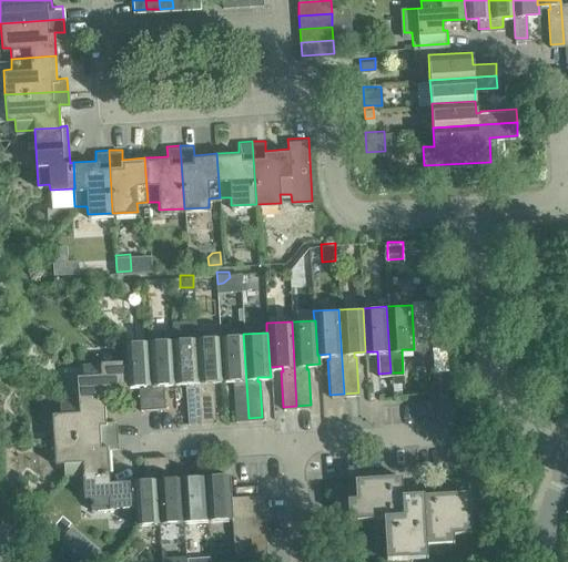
[(243,334),(220,335),(222,379),(234,379),(234,384),(233,384),(234,419),(249,418),(243,334)]
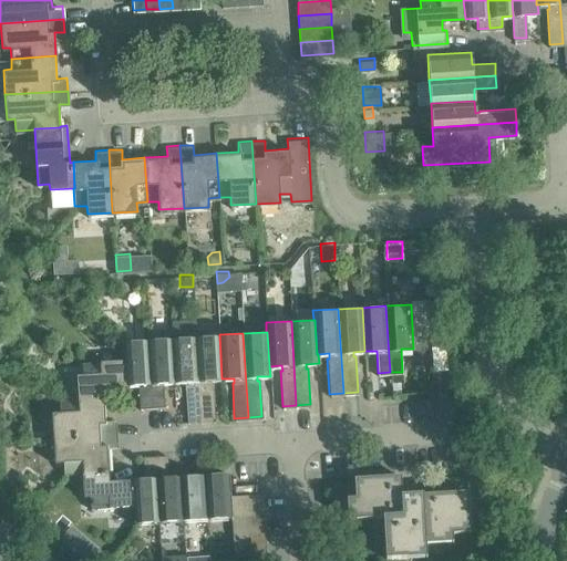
[(219,334),(195,336),(200,421),(214,419),(212,384),(209,384),(209,380),(222,378),(219,334)]
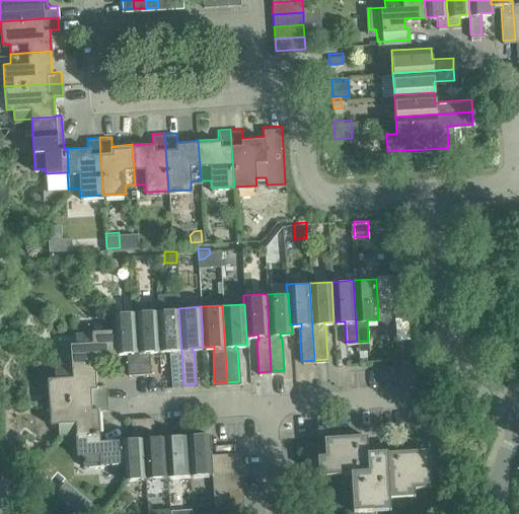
[(178,308),(157,309),(159,350),(170,349),(170,353),(169,354),(171,385),(183,385),(178,308)]
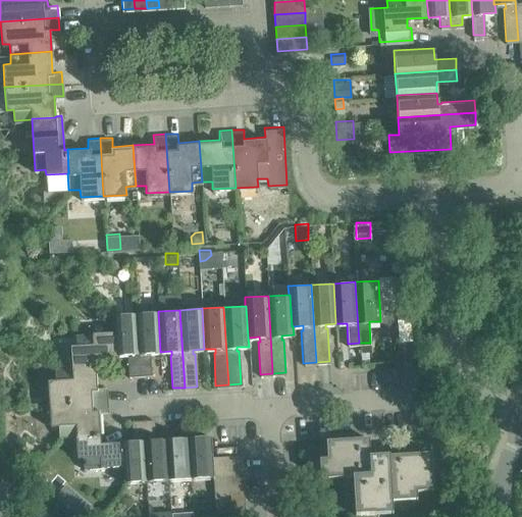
[(158,311),(136,312),(140,374),(151,373),(150,353),(160,352),(158,311)]
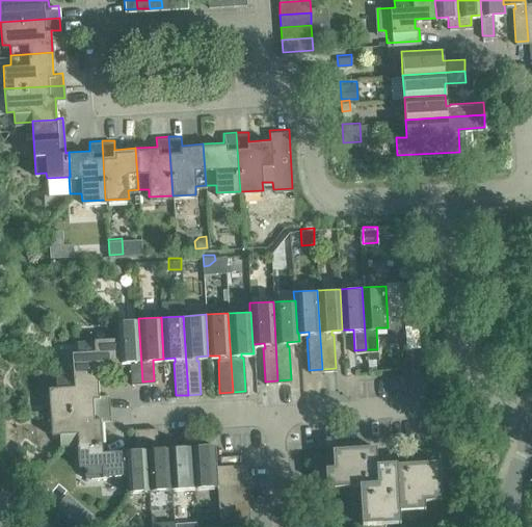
[(114,320),(115,337),(116,337),(118,362),(129,361),(131,383),(142,381),(138,318),(114,320)]
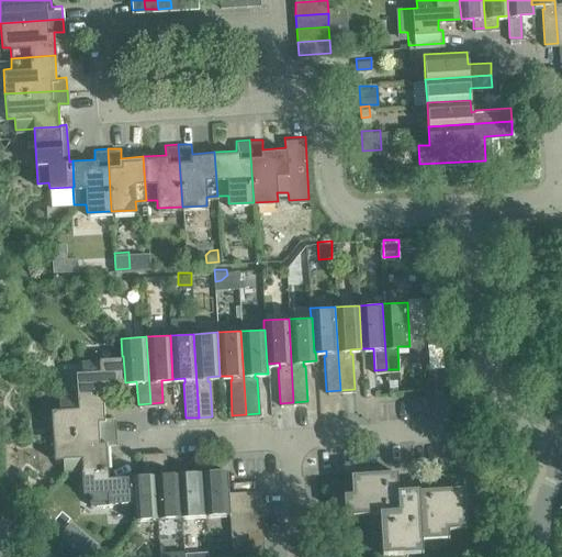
[(76,371),(77,394),(77,396),(102,394),(101,383),(125,382),(123,356),(122,356),(80,358),(81,370),(76,371)]
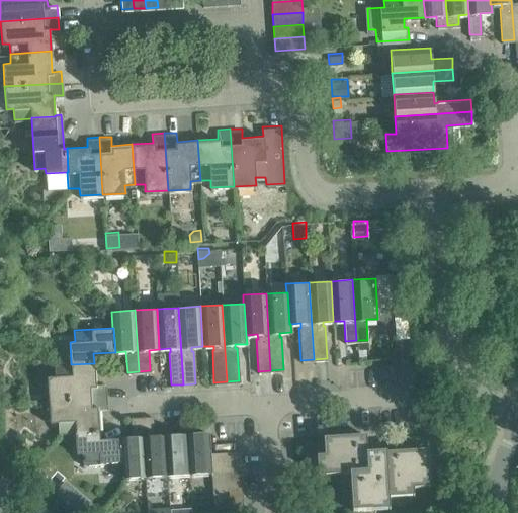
[(47,375),(48,399),(105,395),(104,383),(95,383),(94,363),(71,364),(71,363),(54,364),(55,375),(47,375)]
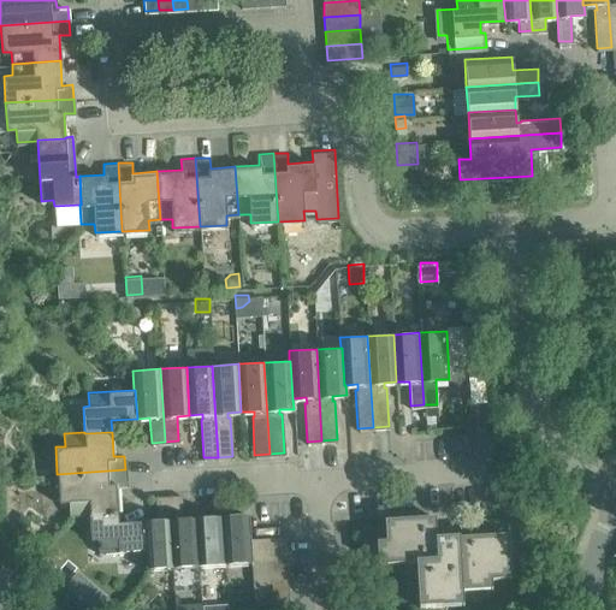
[(69,514),(89,513),(89,511),(117,509),(116,485),(126,484),(125,469),(57,474),(59,501),(69,501),(69,514)]
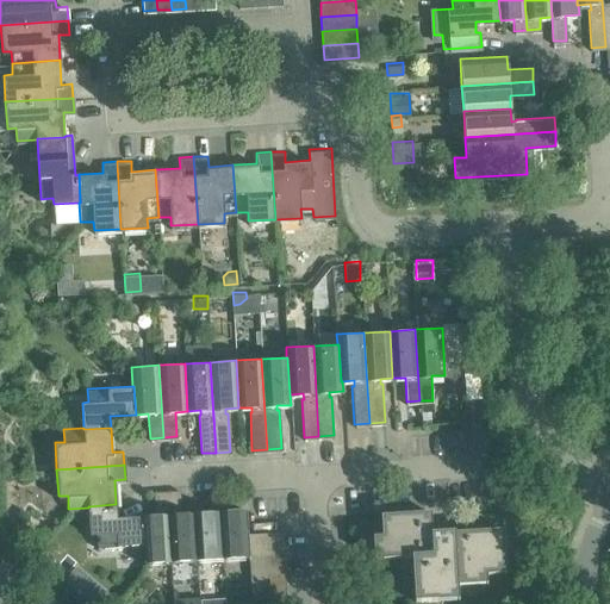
[(170,560),(197,559),(193,511),(181,512),(180,487),(167,489),(170,560)]
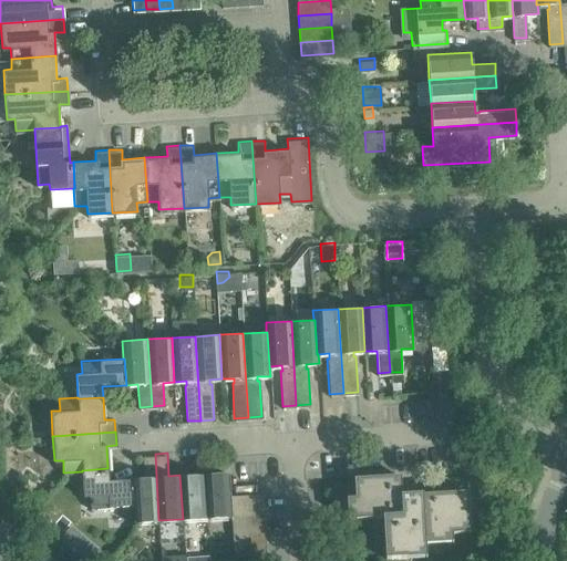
[(134,521),(158,520),(155,454),(143,455),(144,477),(132,478),(134,504),(133,504),(134,521)]
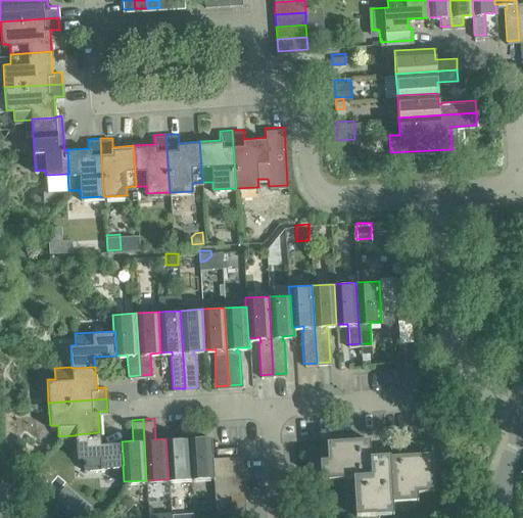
[(190,477),(214,476),(212,468),(212,456),(210,435),(199,436),(198,426),(187,427),(190,477)]
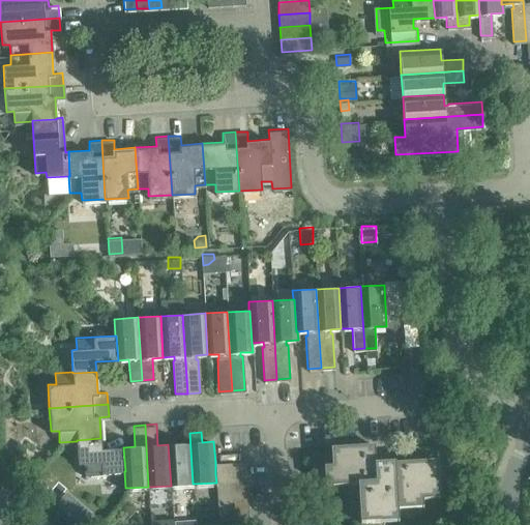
[(171,486),(193,484),(189,433),(178,434),(179,443),(168,444),(171,486)]
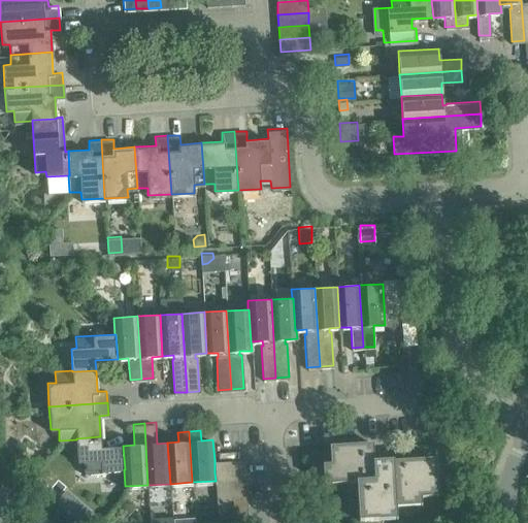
[(85,471),(124,469),(125,469),(123,446),(101,447),(100,436),(76,438),(76,439),(78,461),(84,461),(85,471)]
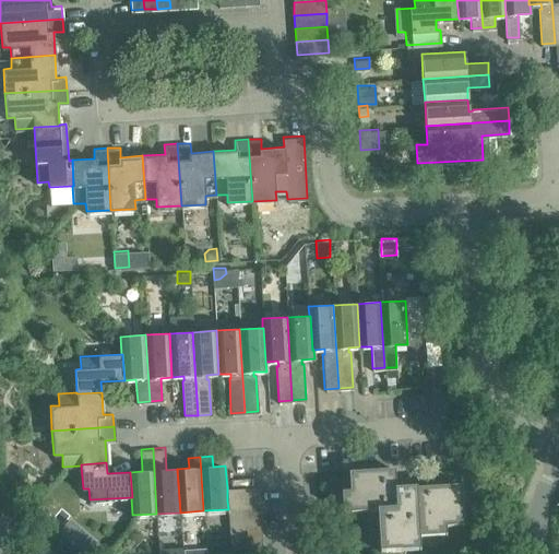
[(377,508),(380,550),(401,547),(400,541),(419,540),(418,526),(463,522),(461,483),(395,486),(394,468),(348,470),(352,510),(377,508)]
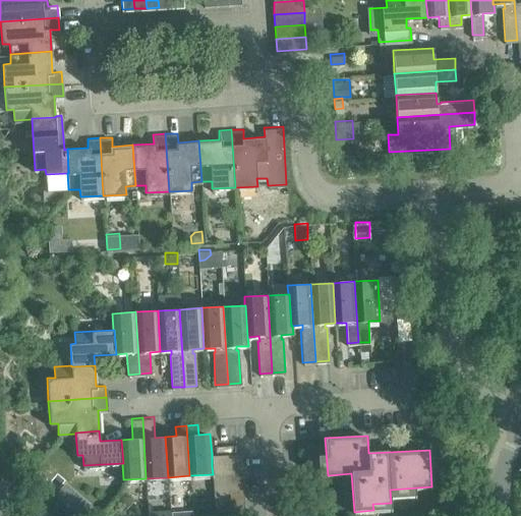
[(24,461),(31,466),(39,457),(33,451),(24,461)]
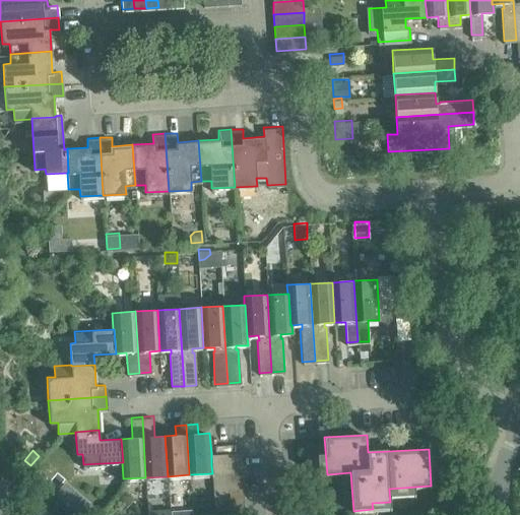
[(211,453),(211,465),(241,463),(240,451),(211,453)]
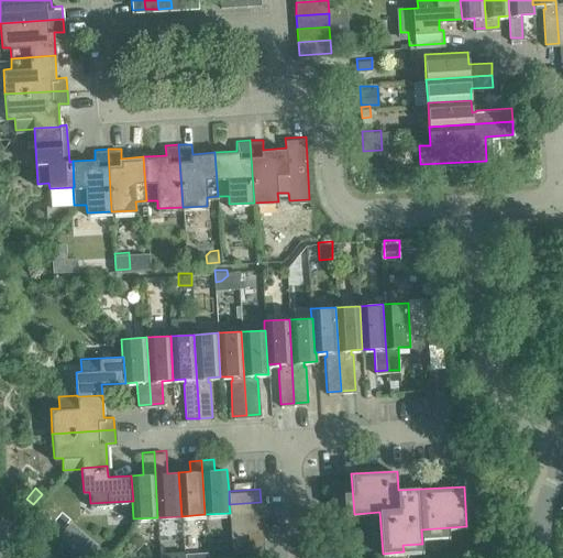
[(230,513),(230,517),(262,515),(261,502),(229,504),(230,513)]
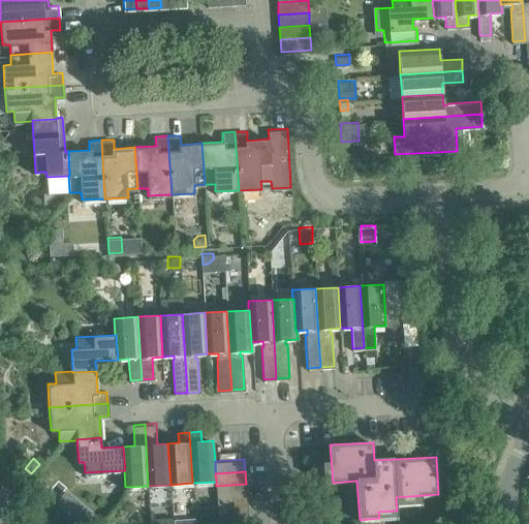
[(216,486),(217,498),(247,496),(246,484),(216,486)]
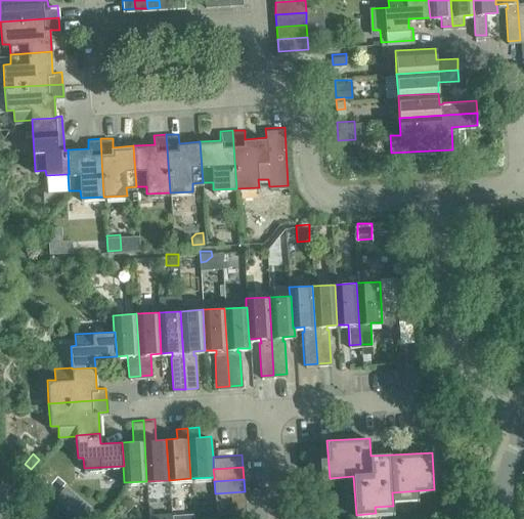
[(215,493),(215,506),(246,504),(245,491),(215,493)]
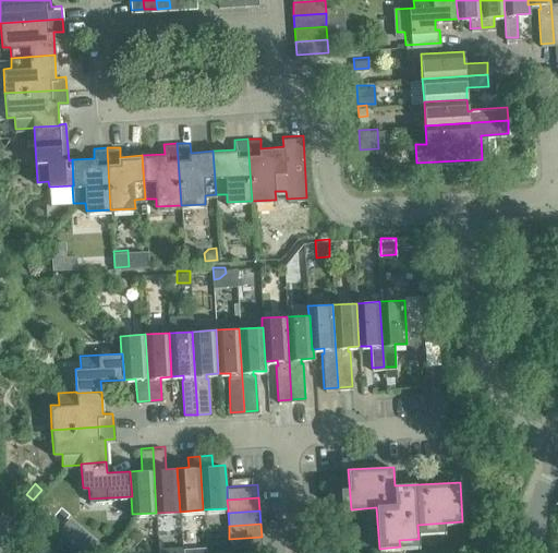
[(93,536),(82,547),(88,552),(93,552),(101,543),(93,536)]
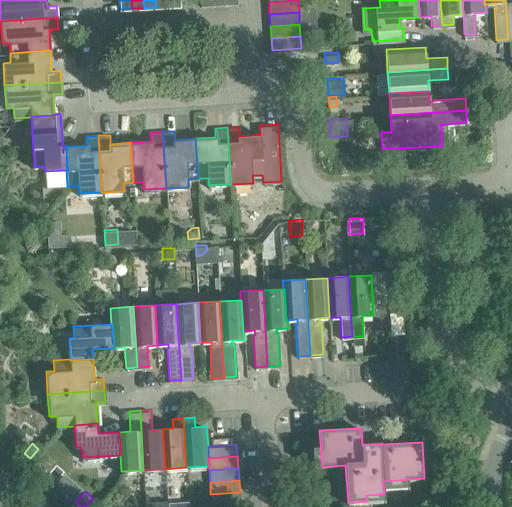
[(240,492),(210,494),(211,506),(240,504),(240,492)]
